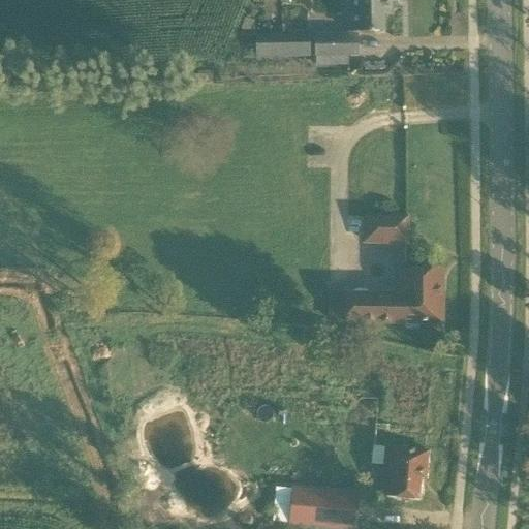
[(346,0),(347,31),(384,30),(383,14),(391,14),(390,0),(346,0)]
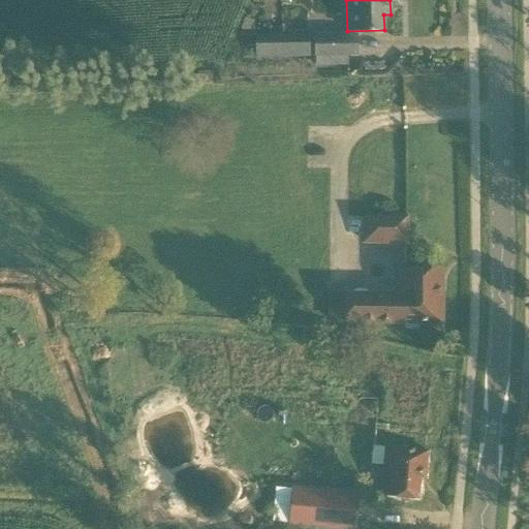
[(314,34),(314,37),(315,66),(346,66),(346,56),(356,56),(356,36),(356,33),(314,34)]
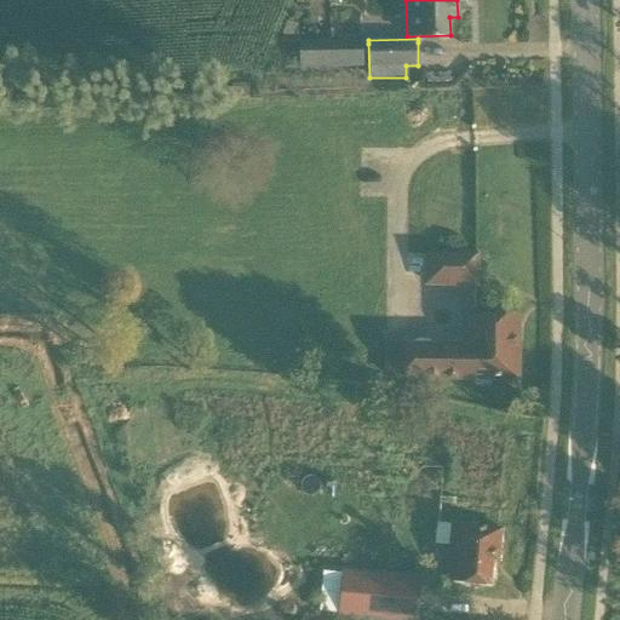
[(361,41),(300,42),(300,72),(331,72),(331,68),(361,68),(361,41)]
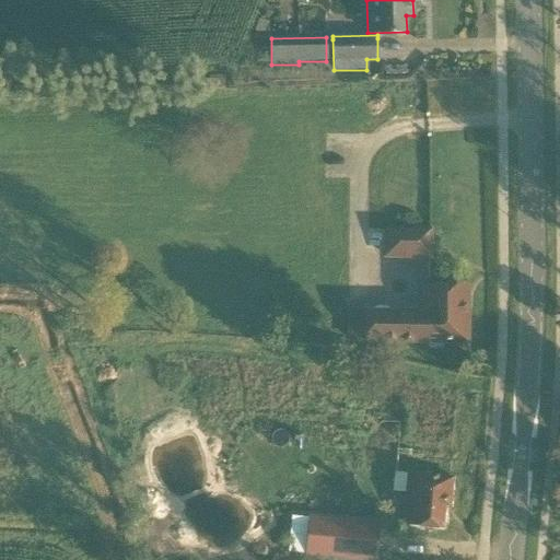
[(430,231),(408,231),(385,231),(385,257),(408,257),(430,257),(430,231)]
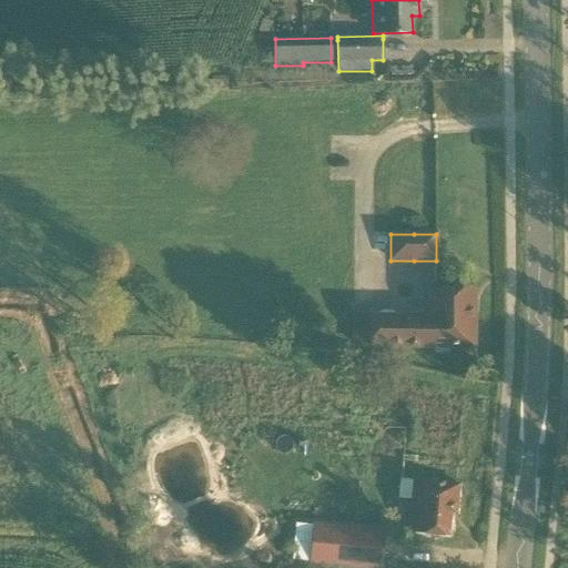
[(372,318),(352,318),(352,346),(371,345),(469,346),(470,292),(436,292),(435,320),(372,318)]
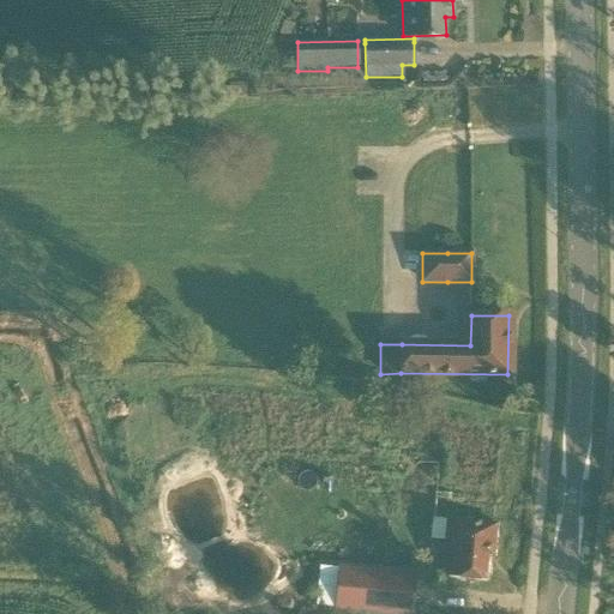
[(447,521),(441,576),(462,577),(486,579),(488,557),(495,558),(499,525),(491,524),(467,523),(447,521)]
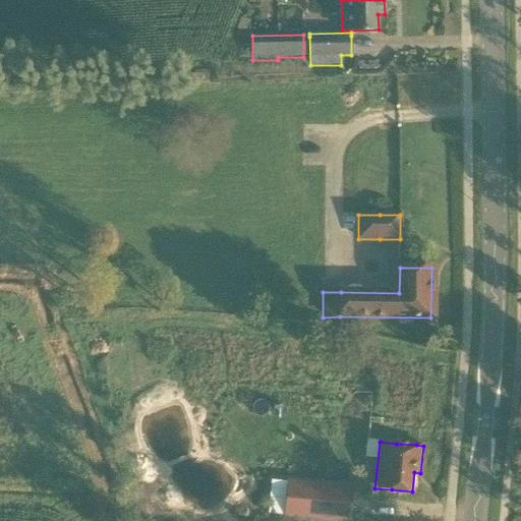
[(348,520),(352,490),(272,482),(268,516),(316,520),(348,520)]
